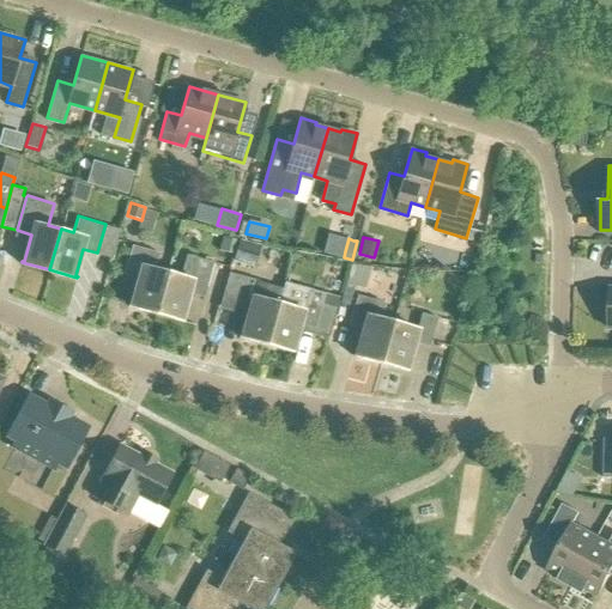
[(255,263),(260,245),(241,239),(235,259),(255,263)]
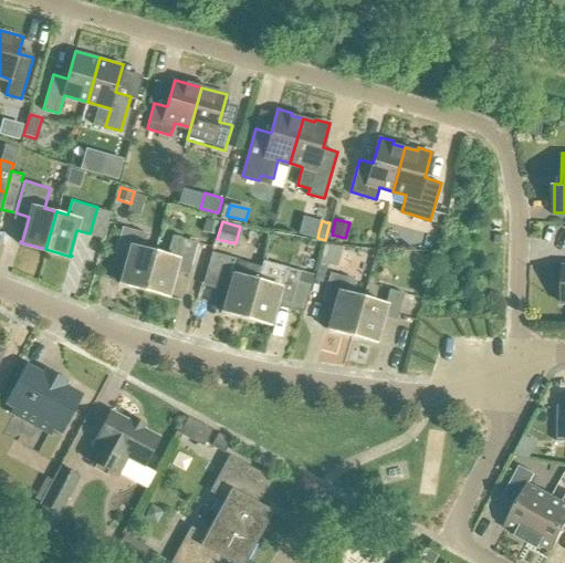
[(118,282),(145,289),(155,251),(144,248),(148,232),(123,226),(115,252),(128,256),(122,281),(119,280),(118,282)]
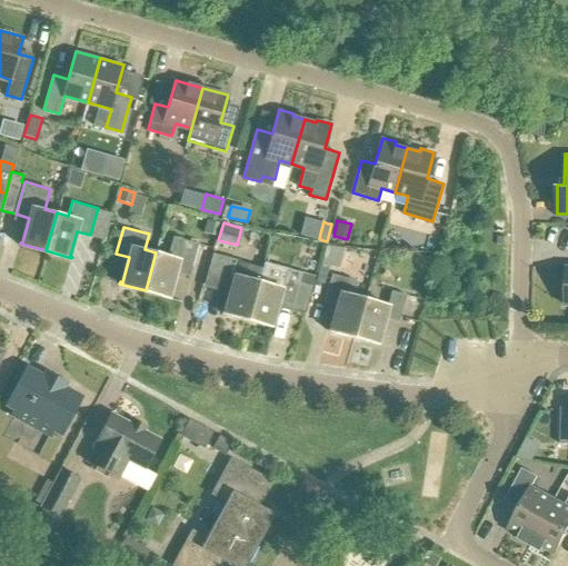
[(156,252),(146,290),(171,298),(171,296),(169,296),(177,271),(190,275),(199,242),(173,235),(168,256),(156,252)]
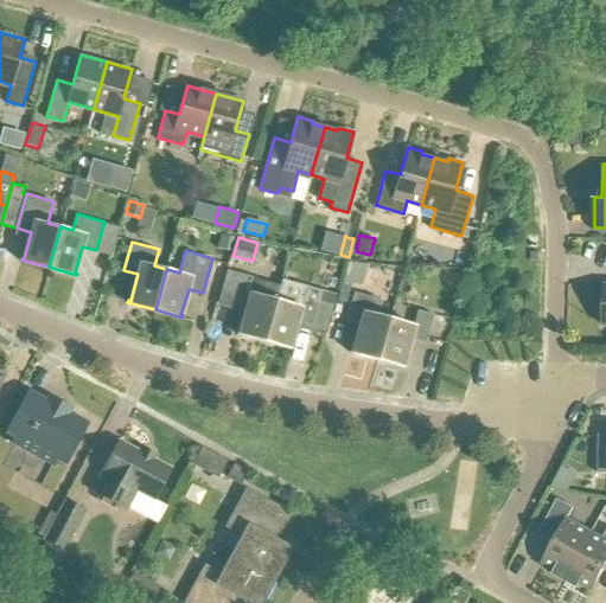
[(349,263),(339,292),(348,294),(356,265),(349,263)]
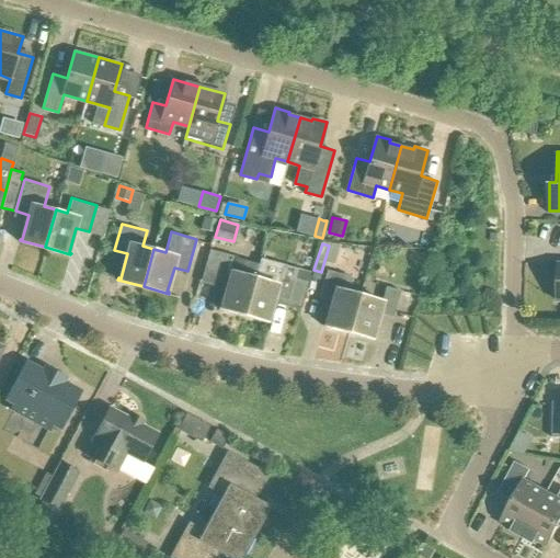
[(219,307),(244,315),(255,277),(233,271),(238,255),(223,252),(215,279),(228,282),(221,307),(219,306),(219,307)]
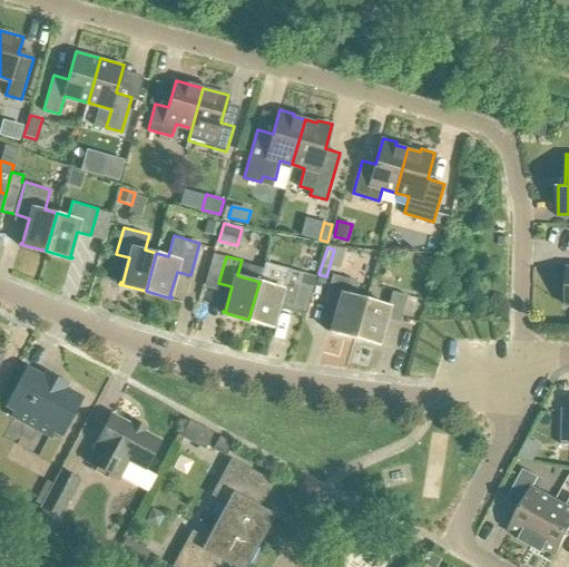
[(260,282),(248,320),(274,328),(275,325),(273,325),(280,300),(293,304),(300,283),(303,272),(277,264),(272,285),(260,282)]
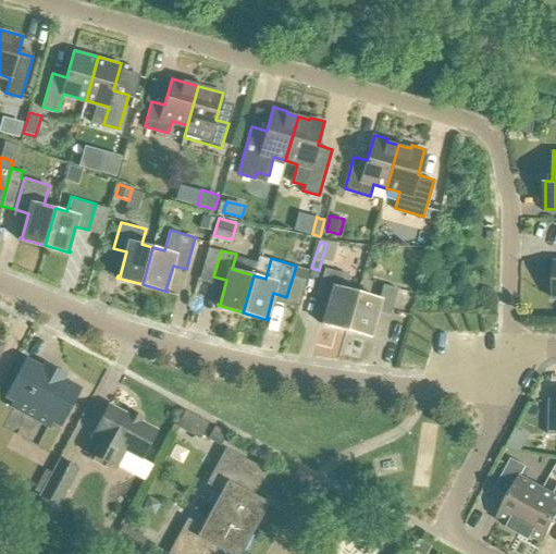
[(296,266),(293,277),(306,280),(307,280),(309,269),(296,266)]
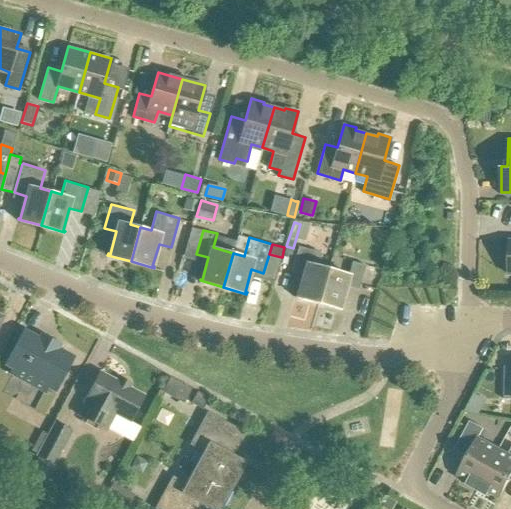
[(295,296),(319,303),(328,269),(317,266),(321,252),(299,245),(292,270),(304,273),(297,295),(296,295),(295,296)]
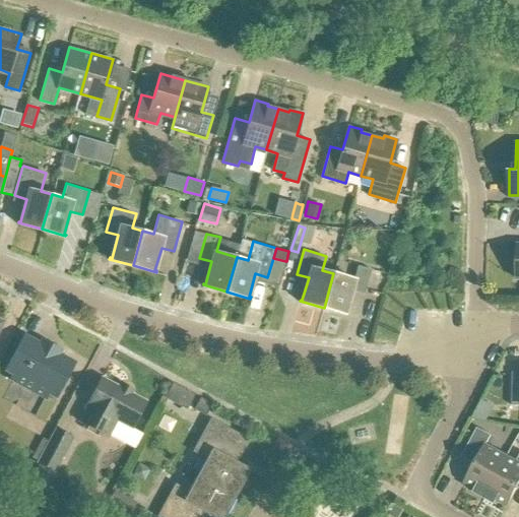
[(333,273),(324,308),(347,314),(347,313),(345,312),(352,289),(365,293),(372,268),(358,264),(353,278),(333,273)]
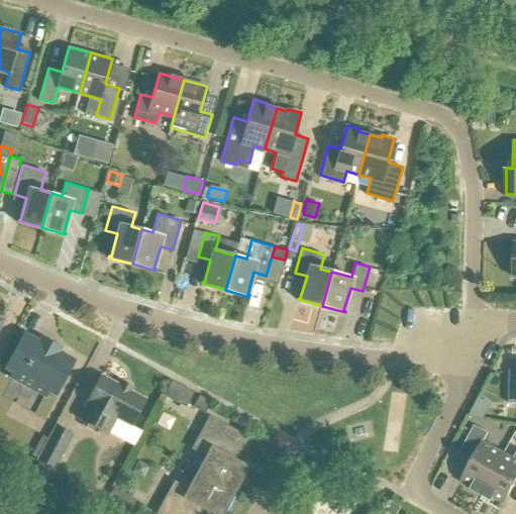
[(11,376),(45,395),(48,390),(56,394),(75,360),(60,351),(61,347),(41,337),(39,340),(24,332),(6,367),(13,371),(11,376)]
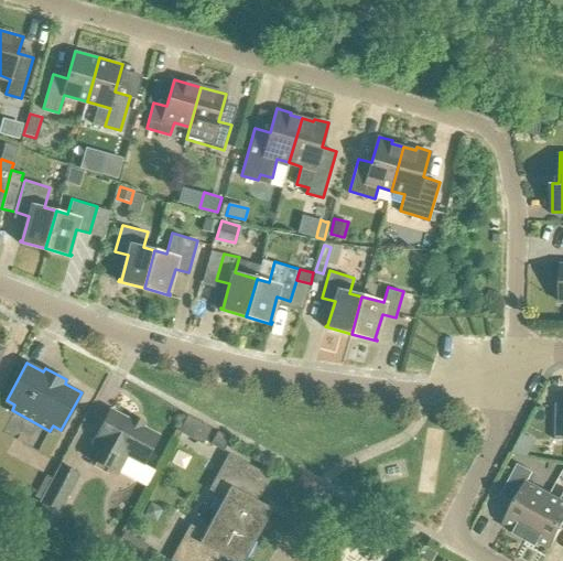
[(143,464),(159,434),(110,408),(95,438),(96,439),(86,455),(118,473),(127,455),(143,464)]
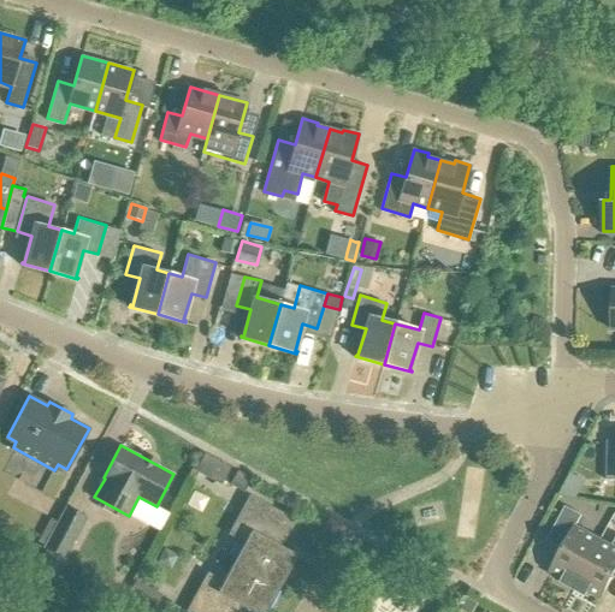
[(222,485),(230,467),(205,452),(195,469),(222,485)]
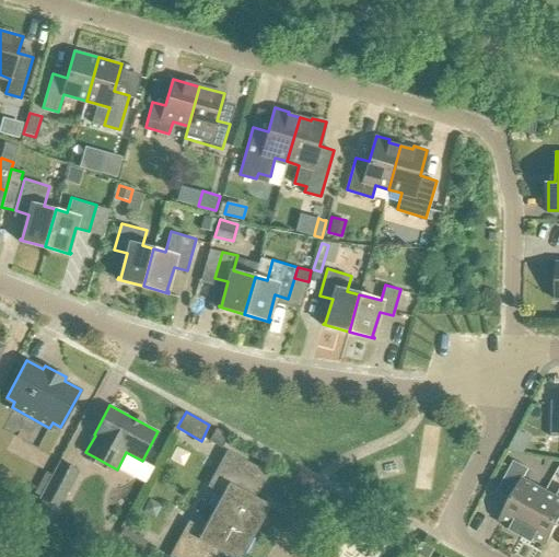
[(217,427),(210,440),(221,447),(229,433),(217,427)]
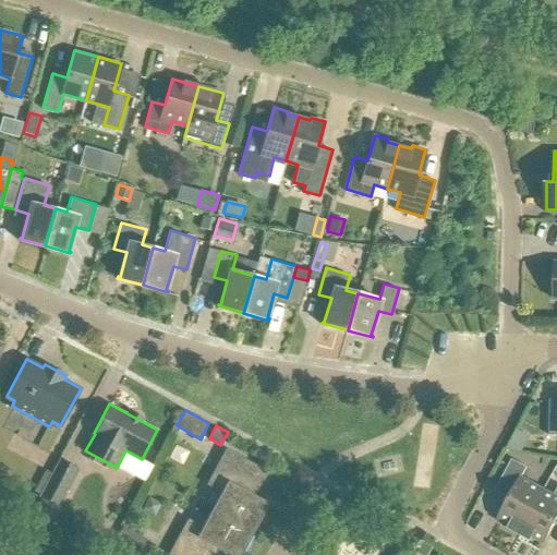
[(223,492),(214,510),(252,531),(267,504),(253,496),(267,471),(227,449),(208,483),(223,492)]
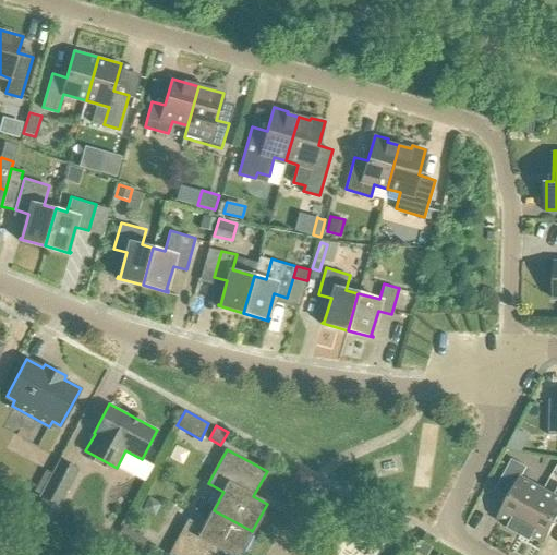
[(509,527),(520,533),(544,487),(522,477),(528,466),(513,457),(499,482),(515,491),(499,517),(511,523),(509,527)]
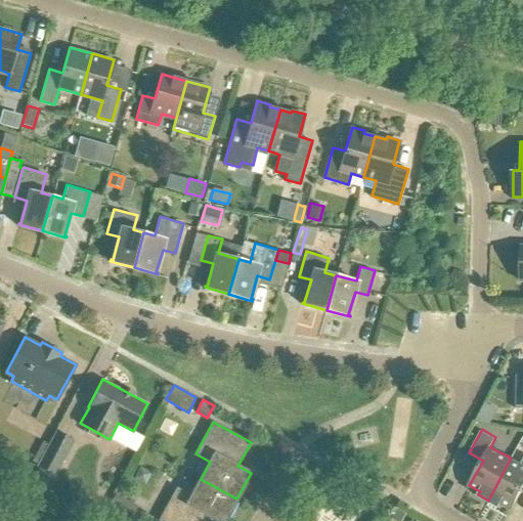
[(54,474),(74,439),(56,430),(38,465),(54,474)]
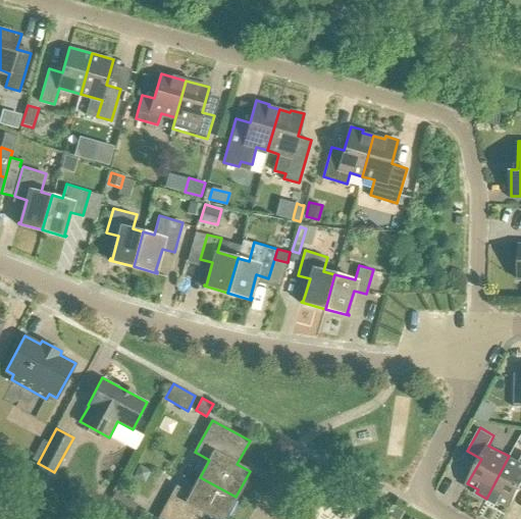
[(509,456),(486,499),(497,504),(499,501),(510,506),(520,484),(520,459),(519,462),(509,456)]
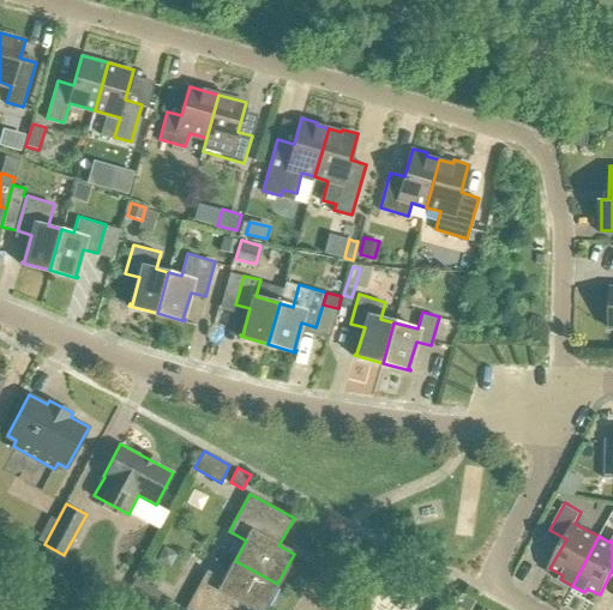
[(263,609),(277,584),(235,561),(224,580),(208,571),(187,608),(191,609),(244,609),(247,604),(257,609),(263,609)]
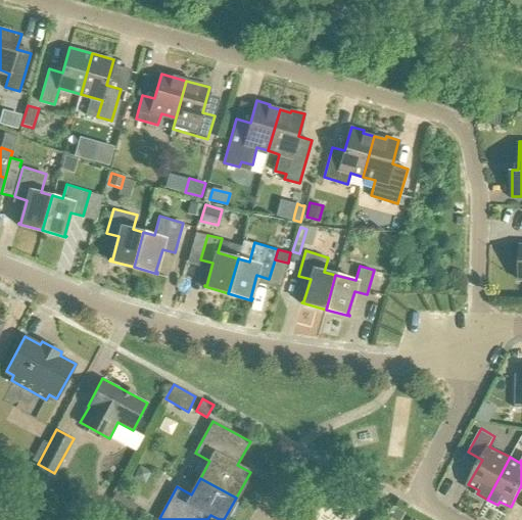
[(113,492),(102,515),(112,519),(129,519),(136,505),(113,492)]
